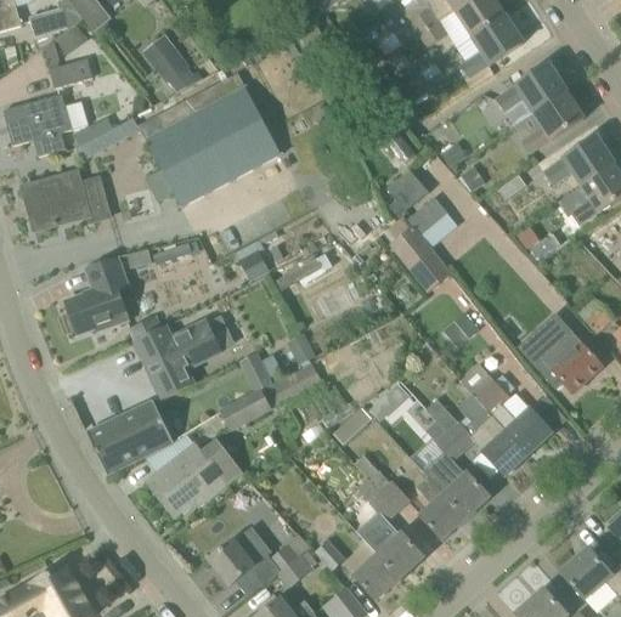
[(0,30),(21,24),(15,0),(0,0),(0,30)]
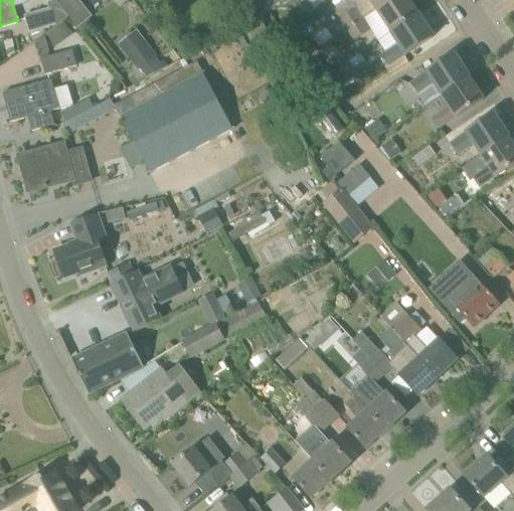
[(59,21),(68,14),(58,0),(47,0),(48,6),(23,13),(28,30),(59,21)]
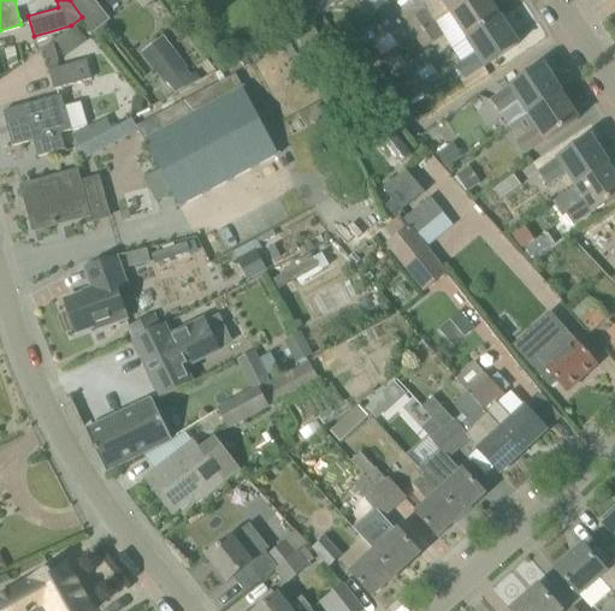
[(70,0),(82,17),(92,30),(110,17),(96,0),(70,0)]
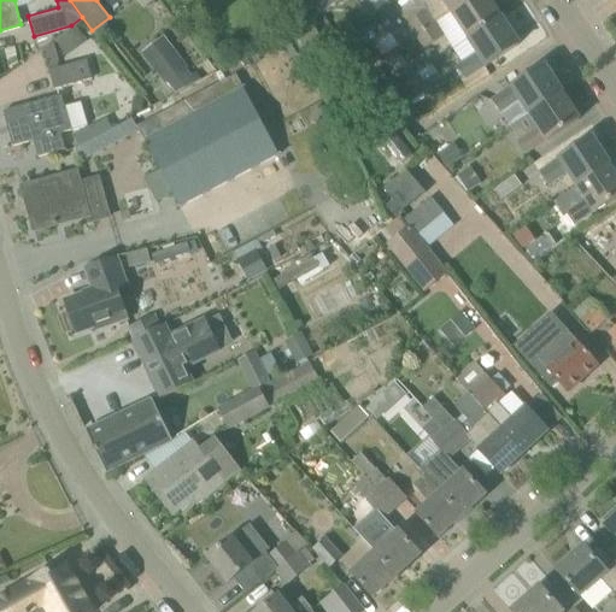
[(311,0),(317,10),(320,9),(318,7),(330,0),(311,0)]
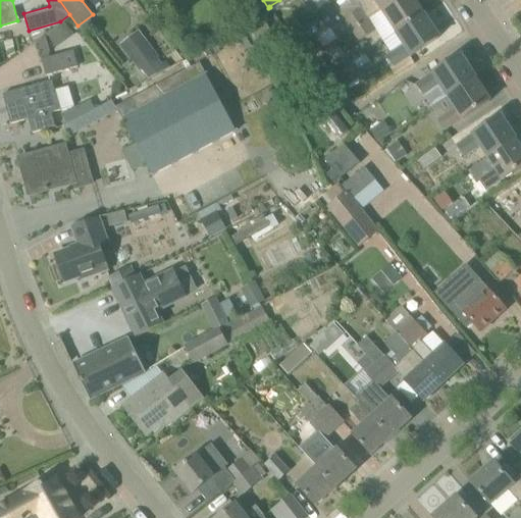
[(339,4),(335,6),(343,18),(362,6),(358,0),(345,0),(344,1),(339,4)]
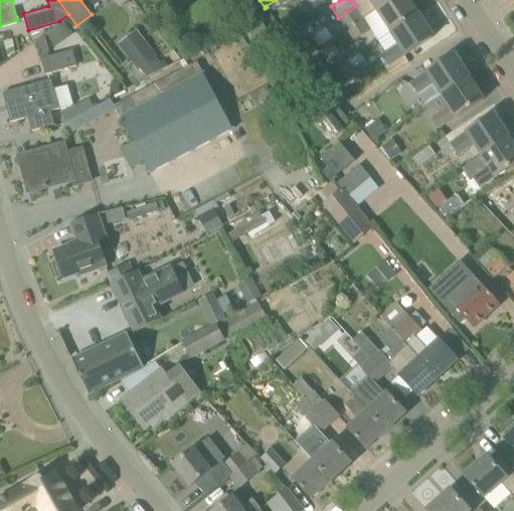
[(356,0),(363,12),(372,7),(368,0),(356,0)]
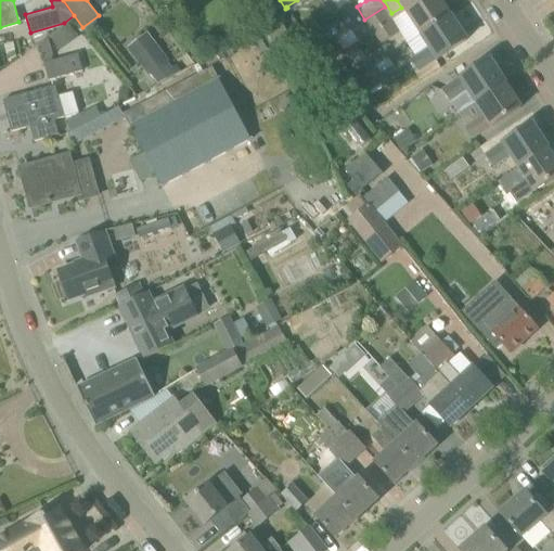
[(399,0),(404,9),(416,0),(399,0)]
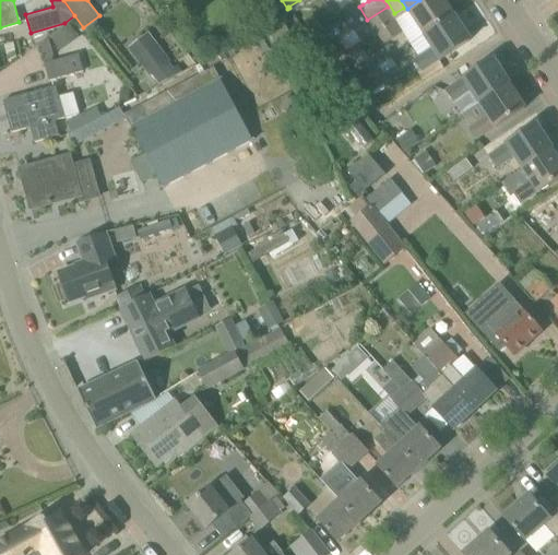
[(424,33),(453,13),(444,0),(419,0),(407,9),(424,33)]
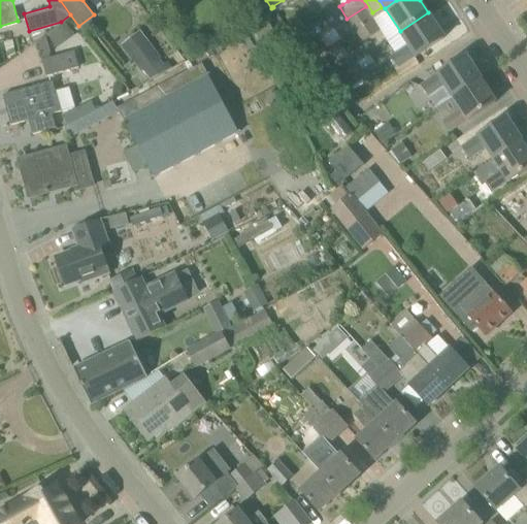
[(353,28),(372,15),(366,6),(347,19),(353,28)]
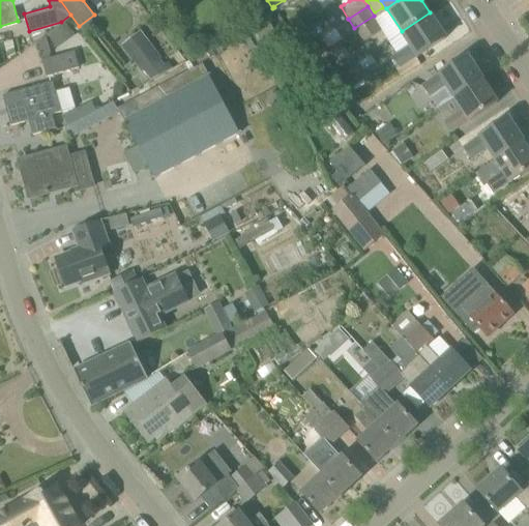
[(239,11),(231,18),(240,29),(247,24),(239,11)]
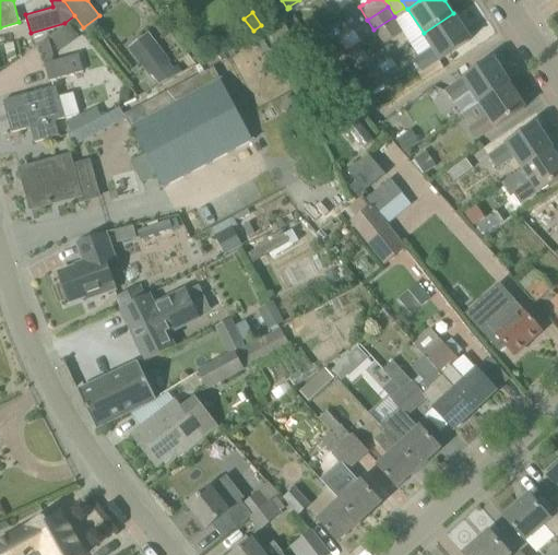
[(469,37),(453,13),(424,33),(431,45),(414,57),(422,68),(469,37)]
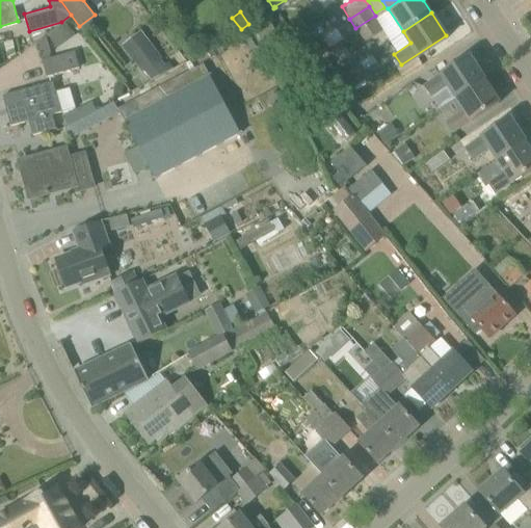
[(383,27),(375,16),(355,28),(364,41),(383,27)]
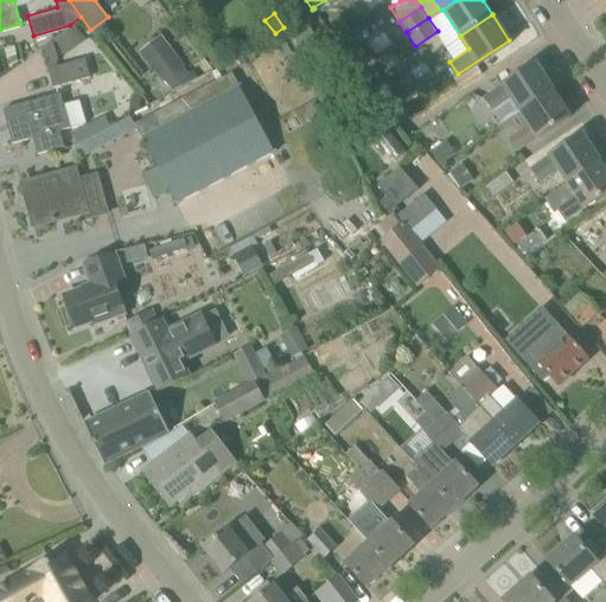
[(306,19),(289,30),(299,44),(294,46),(305,62),(325,46),(306,19)]
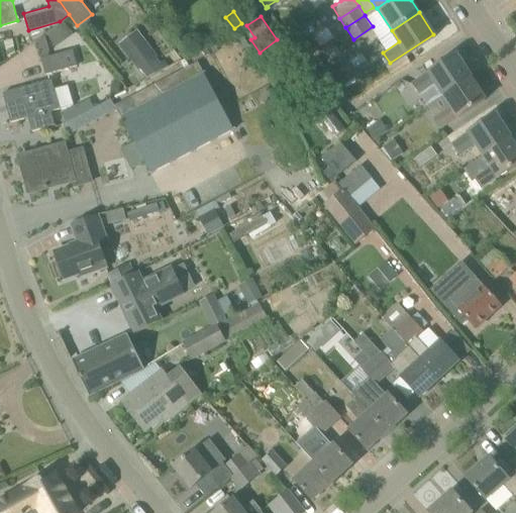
[(339,18),(335,21),(339,26),(341,30),(345,27),(339,18)]
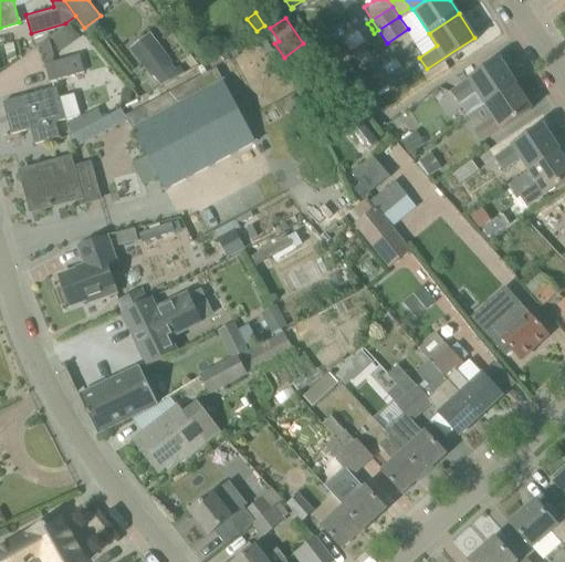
[(69,21),(50,35),(56,44),(75,30),(69,21)]
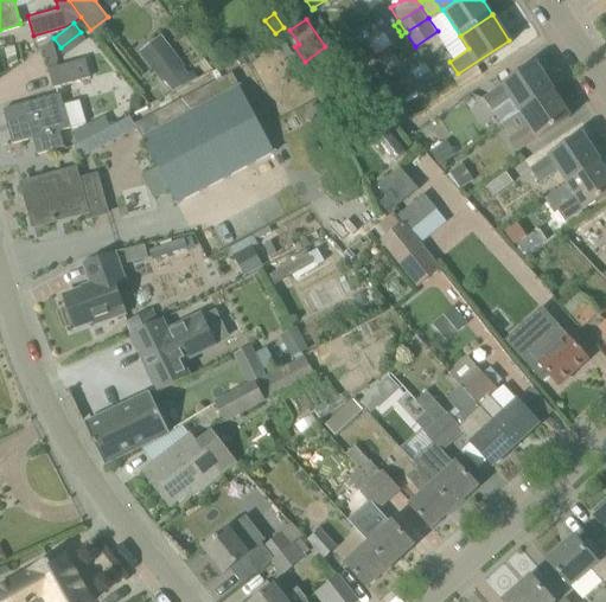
[(184,62),(161,32),(139,50),(161,79),(184,62)]
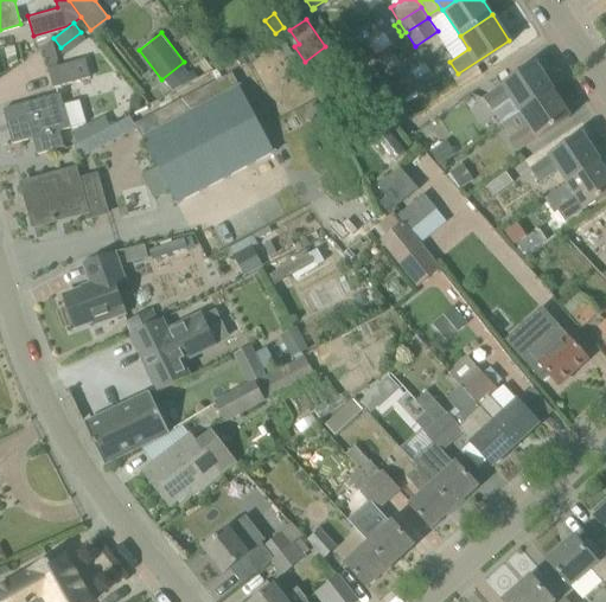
[(353,37),(340,45),(352,62),(365,53),(353,37)]
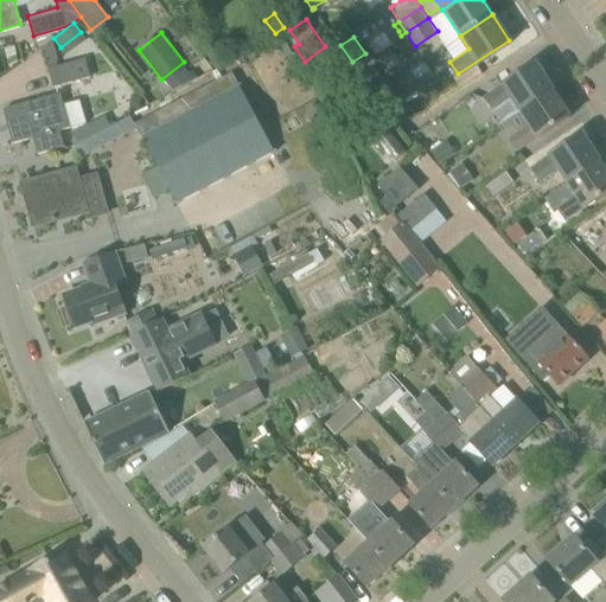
[(45,58),(48,66),(58,64),(56,56),(45,58)]
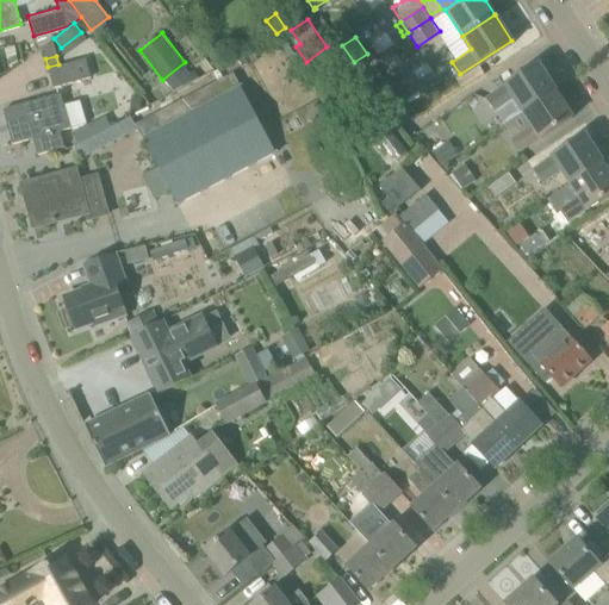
[(48,67),(53,86),(91,75),(86,57),(58,64),(48,67)]
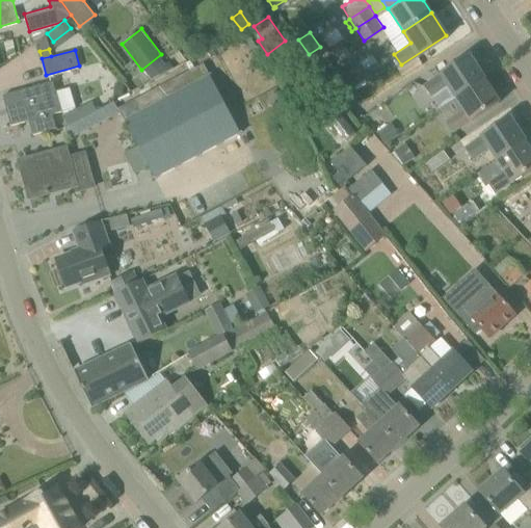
[(457,94),(483,77),(469,53),(424,82),(432,95),(450,83),(457,94)]
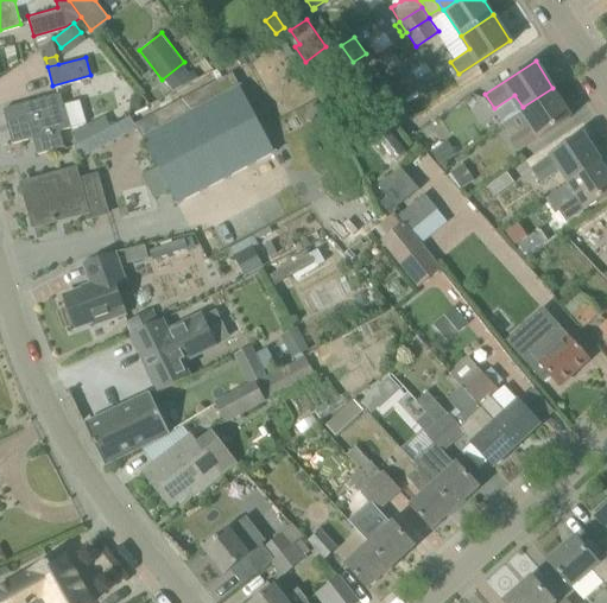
[(422,86),(411,69),(392,82),(403,99),(422,86)]
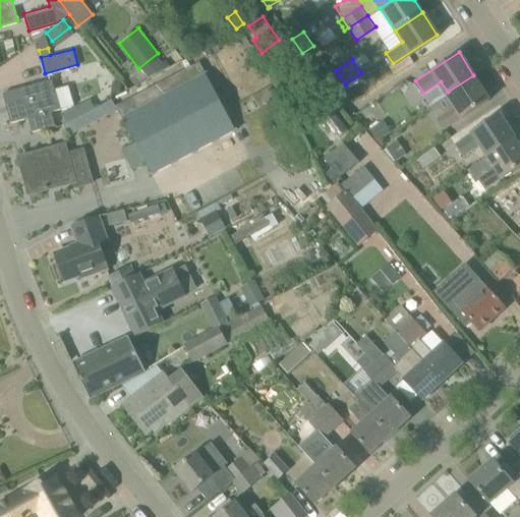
[(198,60),(115,104),(117,108),(152,172),(235,128),(198,60)]
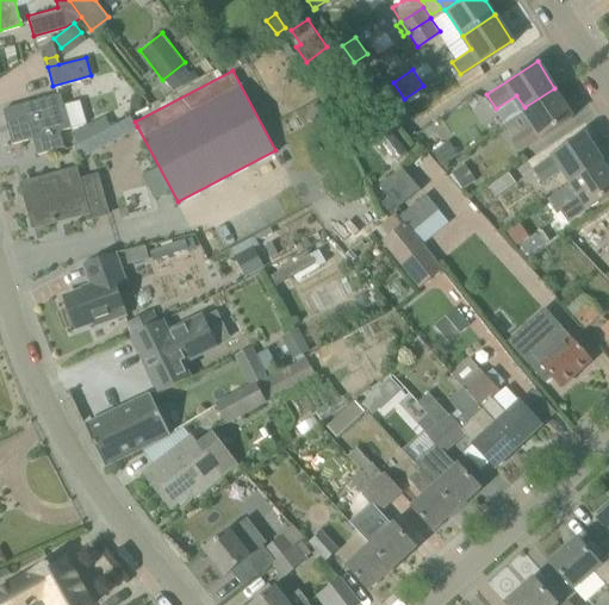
[(522,148),(572,114),(554,88),(524,107),(535,123),(515,136),(522,148)]
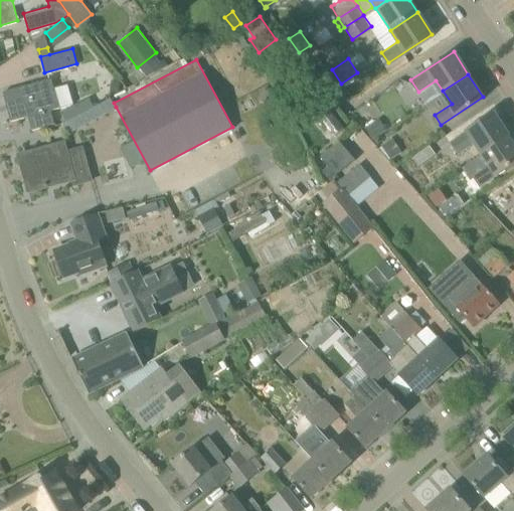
[(7,90),(2,91),(4,97),(7,108),(10,120),(28,115),(31,114),(35,128),(54,123),(52,117),(50,109),(59,106),(72,103),(67,82),(53,87),(50,76),(7,90)]
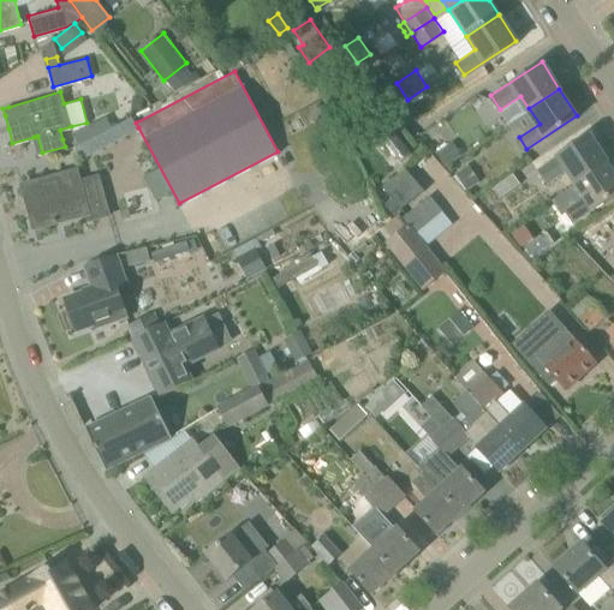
[(130,106),(139,107),(142,94),(132,93),(130,106)]
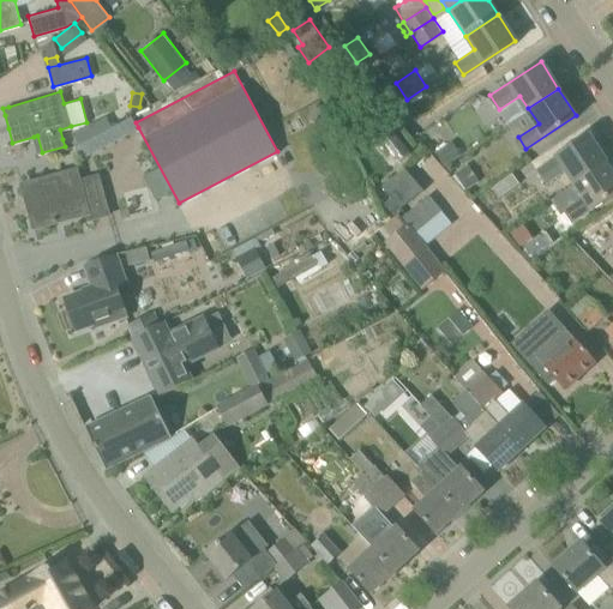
[(131,113),(118,120),(125,133),(138,127),(136,122),(131,113)]
